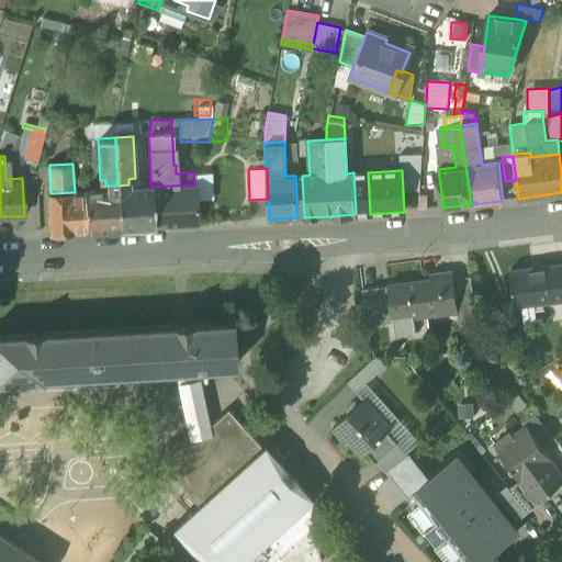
[(36,172),(38,200),(49,199),(49,193),(51,193),(49,171),(36,172)]
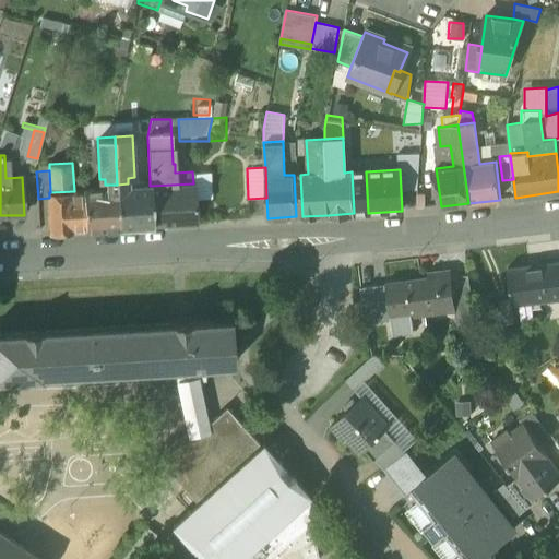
[(354,214),(368,213),(366,171),(352,171),(354,213),(354,214)]
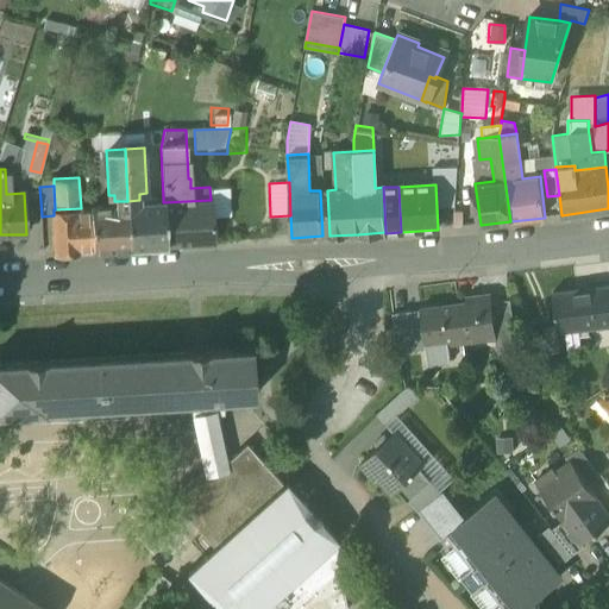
[(322,236),(330,236),(327,190),(320,190),(322,236)]
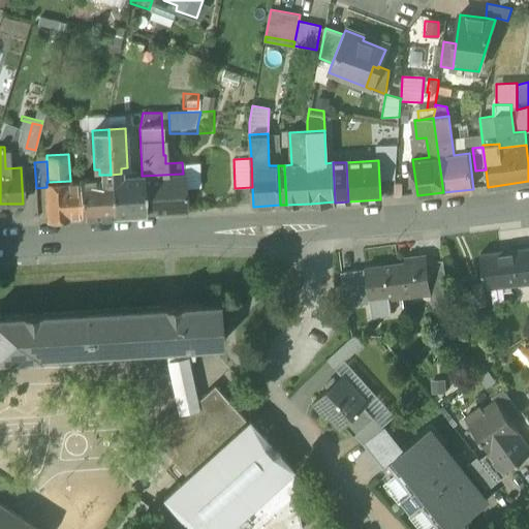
[(113,214),(144,212),(142,176),(142,173),(121,174),(111,175),(113,214)]
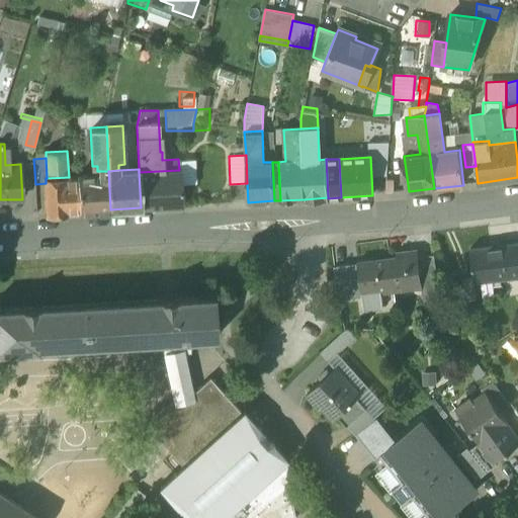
[(181,205),(179,170),(139,172),(141,207),(181,205)]
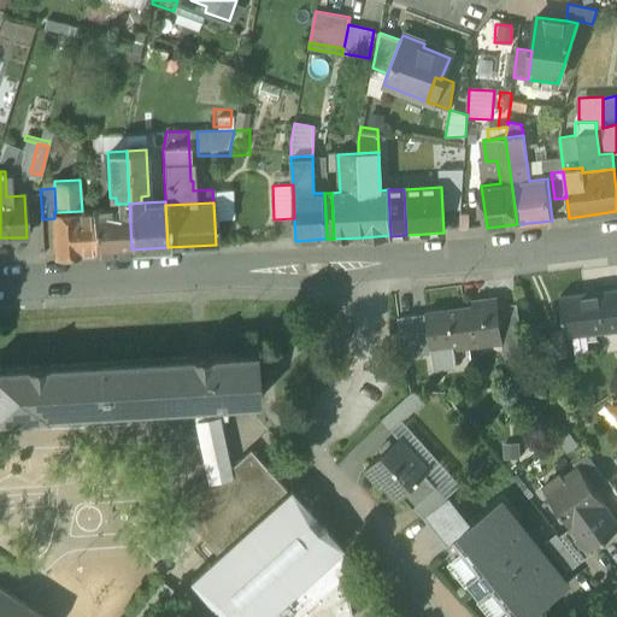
[(95,251),(131,250),(129,204),(116,204),(97,205),(93,205),(93,210),(95,251)]
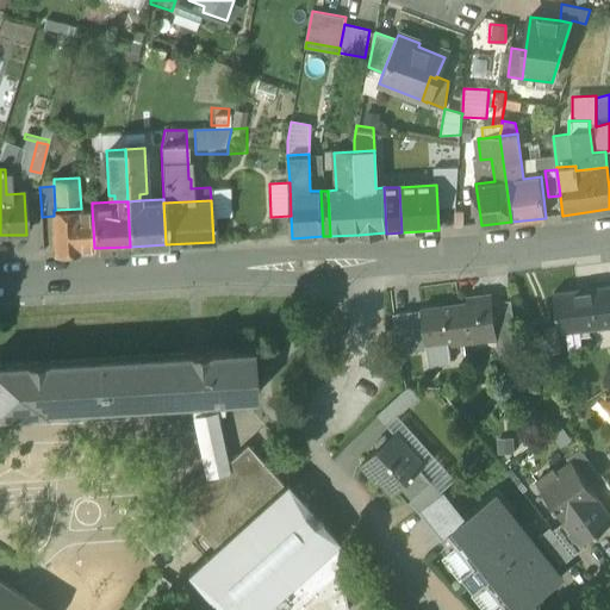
[(56,250),(94,248),(92,207),(81,209),(55,210),(54,210),(54,216),(56,250)]
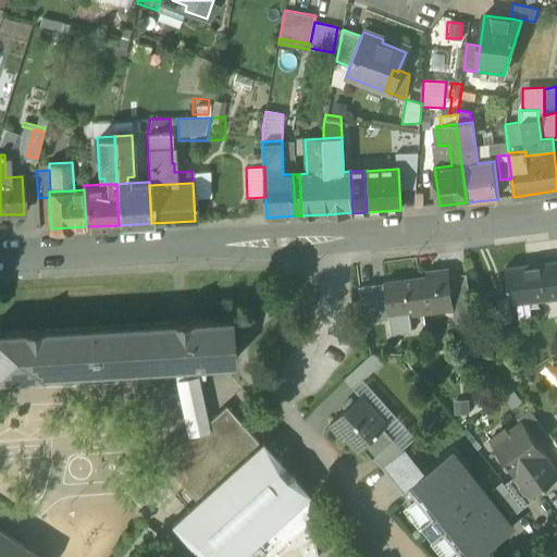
[(510,298),(510,304),(556,298),(556,261),(506,268),(510,298)]
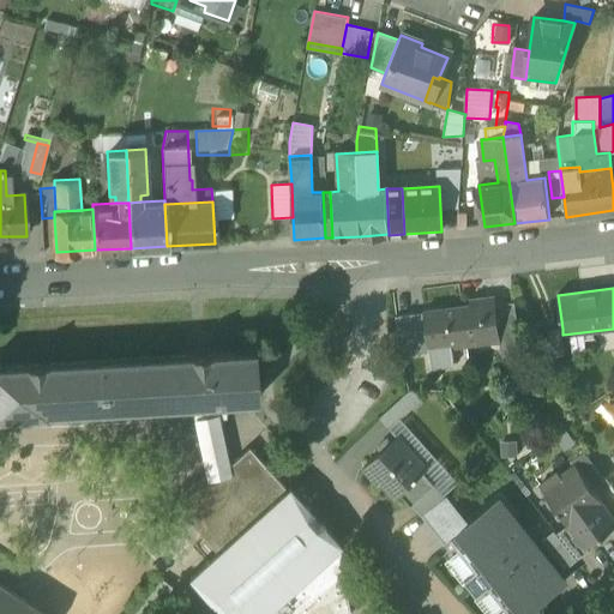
[(470,306),(462,307),(465,339),(467,344),(486,342),(486,337),(499,335),(495,304),(494,298),(469,301),(470,306)]
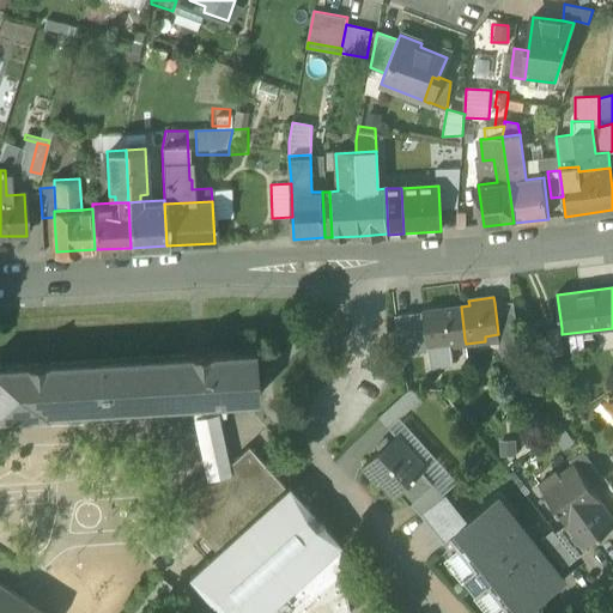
[(498,334),(501,353),(520,351),(514,301),(495,303),(498,334)]
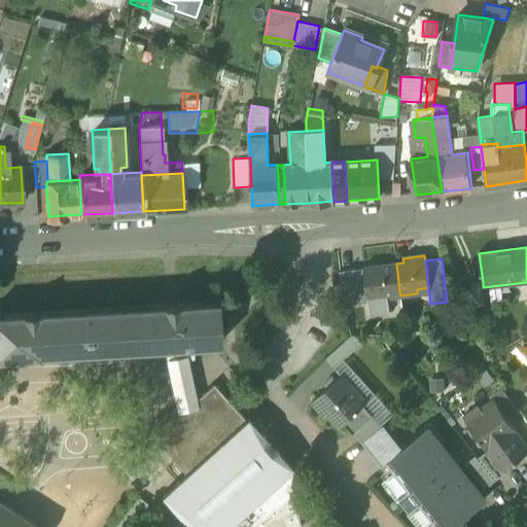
[(387,292),(399,291),(396,264),(379,267),(379,265),(363,268),(363,269),(369,302),(371,316),(390,314),(388,299),(387,292)]
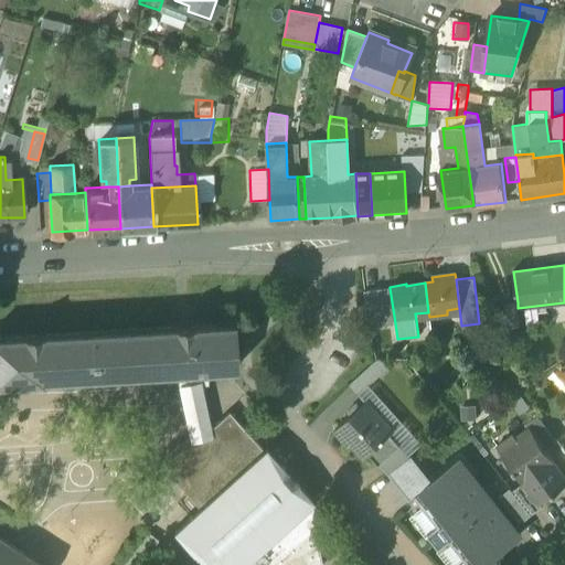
[(380,289),(384,320),(368,321),(369,327),(395,323),(390,288),(380,289)]
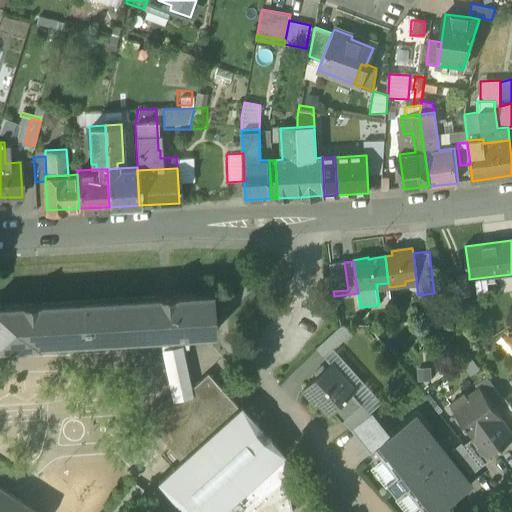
[(330,264),(333,291),(348,290),(344,262),(330,264)]
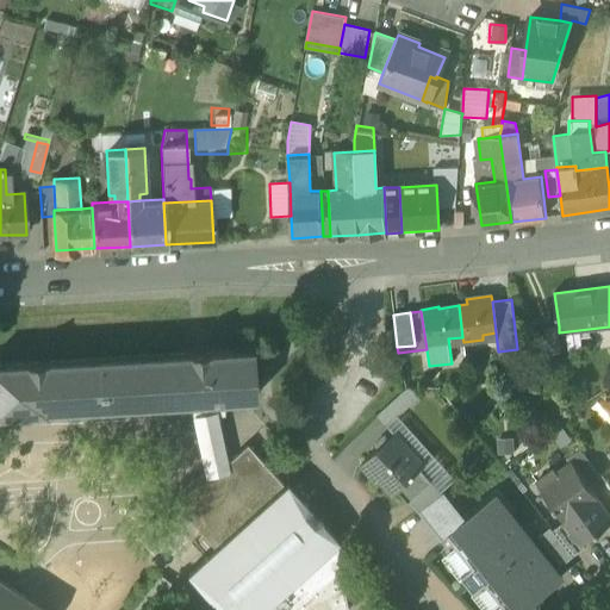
[(559,332),(559,327),(546,328),(548,355),(560,355),(559,332)]
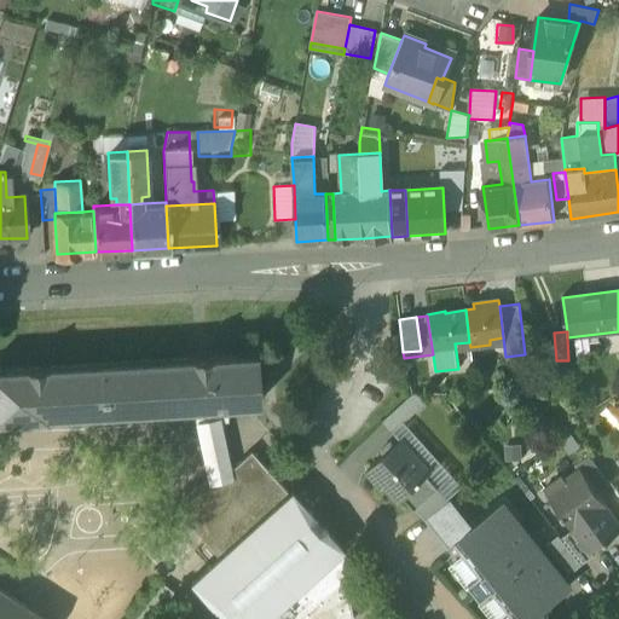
[(195,406),(196,421),(220,420),(226,418),(225,404),(258,403),(256,354),(0,366),(0,418),(48,417),(48,414),(195,406)]
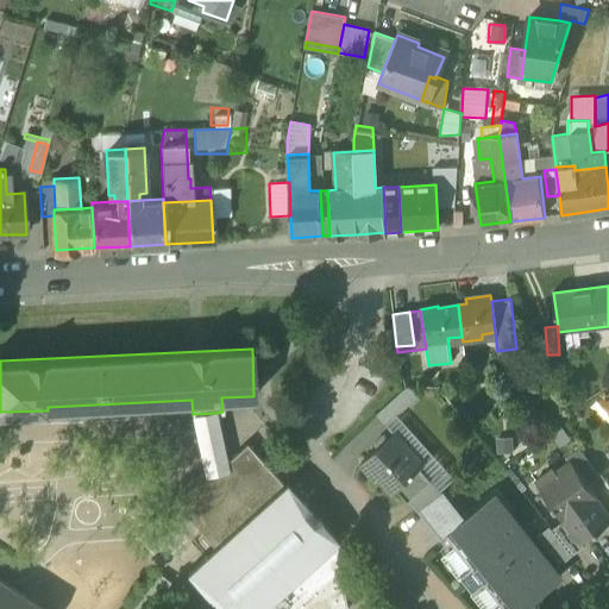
[(377,414),(388,426),(399,415),(419,397),(410,389),(406,389),(403,391),(377,414)]
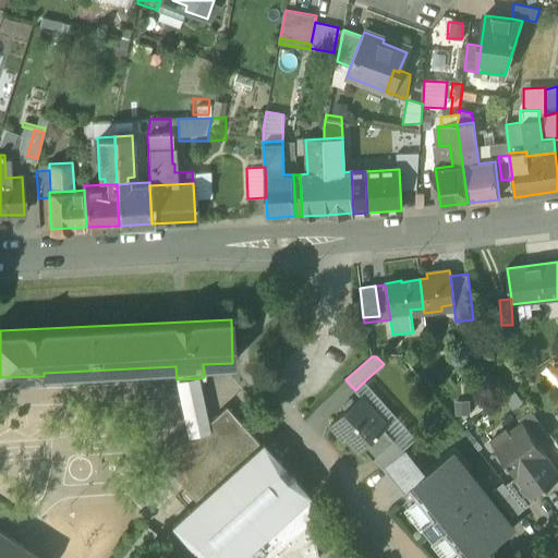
[(541,372),(553,389),(557,385),(557,365),(555,361),(541,372)]
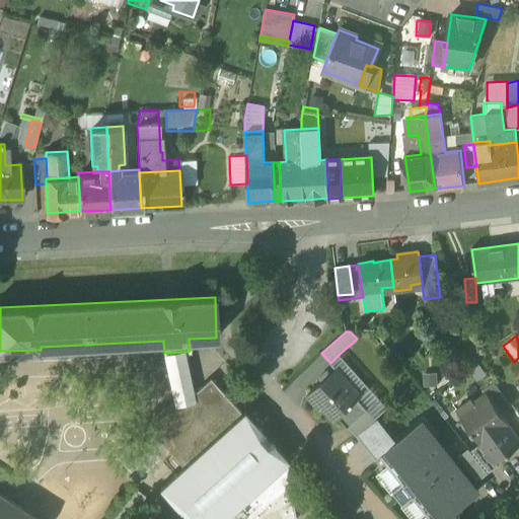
[(163,353),(173,400),(178,395),(183,401),(194,392),(184,352),(164,353),(163,353)]
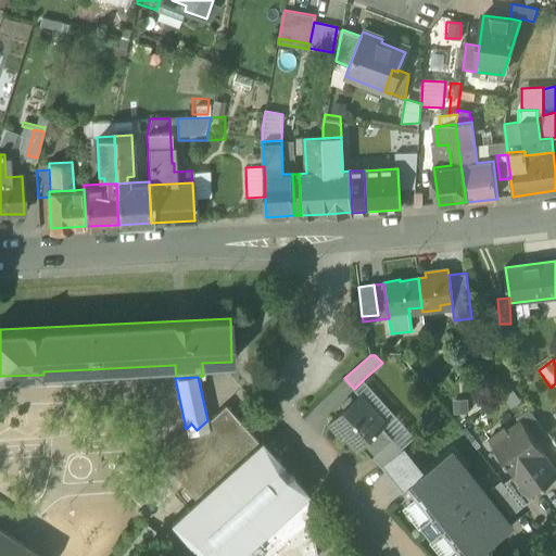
[(354,389),(361,395),(387,425),(383,427),(392,438),(402,447),(416,437),(364,379),(354,389)]
